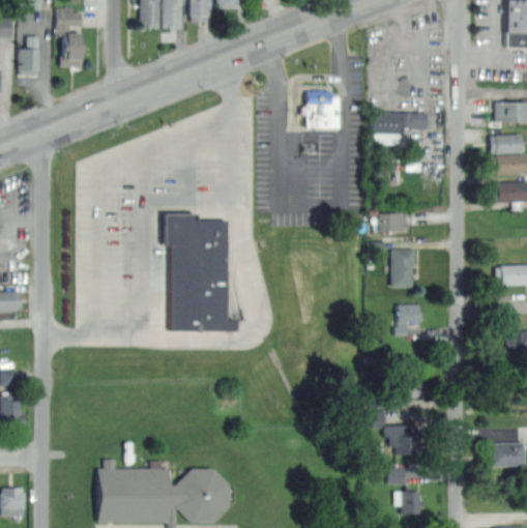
[(44,11),(44,0),(21,0),(21,10),(44,11)]
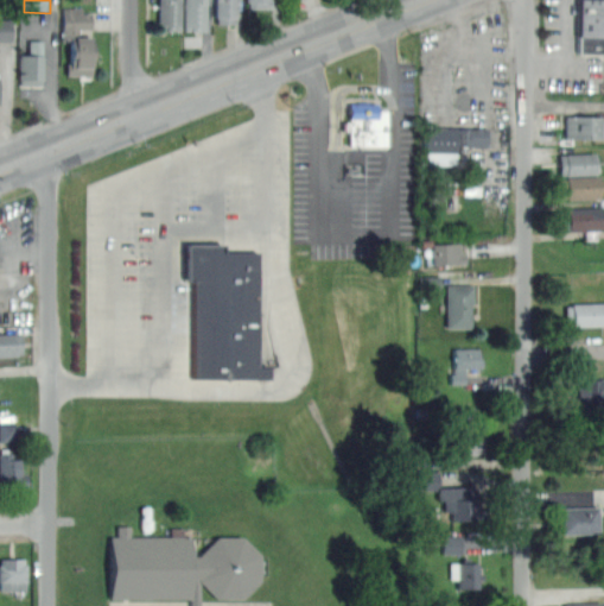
[(183,0),(183,32),(160,32),(160,0),(183,0)]
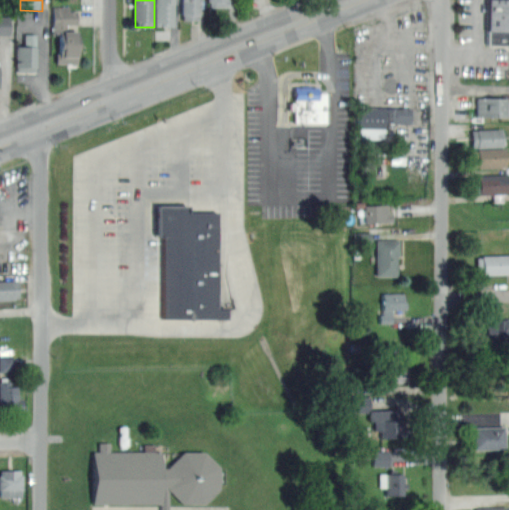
[(175,0),(175,27),(156,27),(156,0),(175,0)]
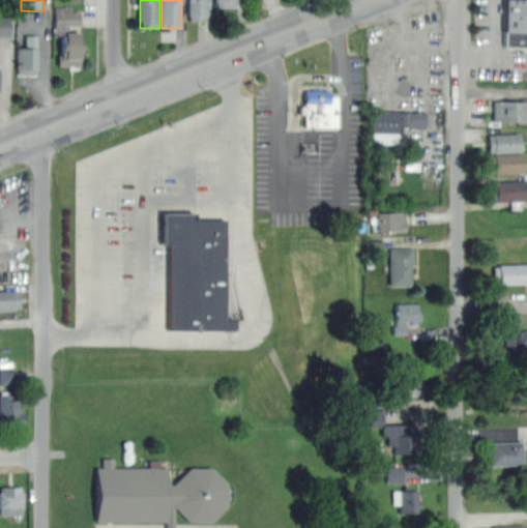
[(208,23),(191,23),(191,17),(189,17),(189,0),(209,0),(209,18),(208,18),(208,23)]
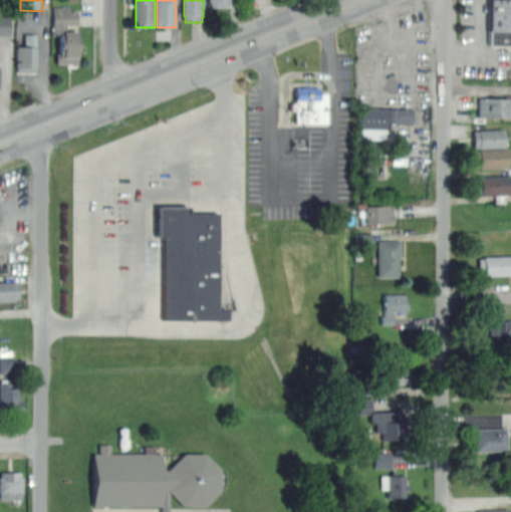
[(232,0),(232,8),(212,8),(212,3),(210,3),(210,0),(232,0)]
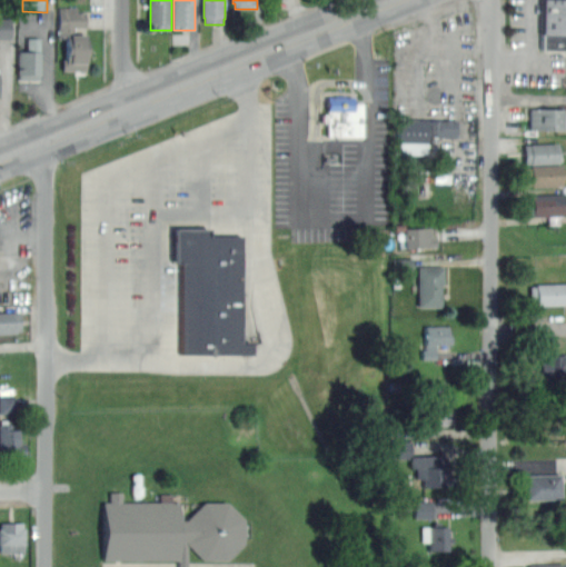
[(565,52),(549,52),(549,0),(565,0),(565,52)]
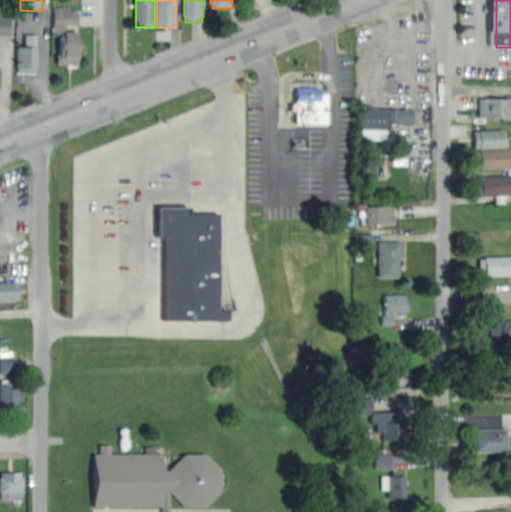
[(79,65),(58,65),(58,56),(61,56),(61,35),(55,35),(55,8),(71,8),(71,12),(79,12),(79,26),(68,26),(68,32),(79,32),(79,65)]
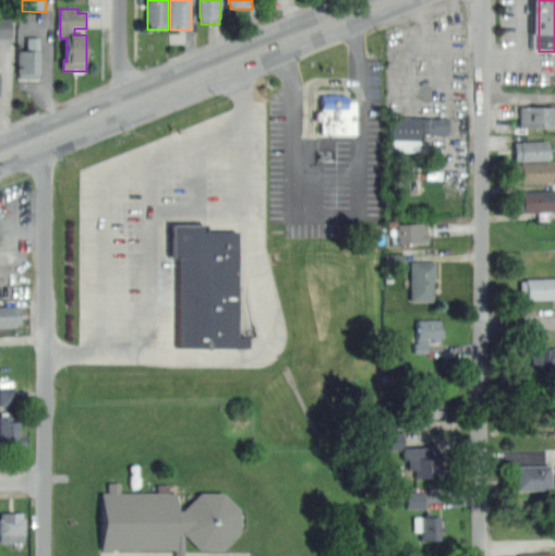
[(40,80),(21,80),(21,74),(20,74),(20,51),(28,51),(28,44),(40,44),(40,80)]
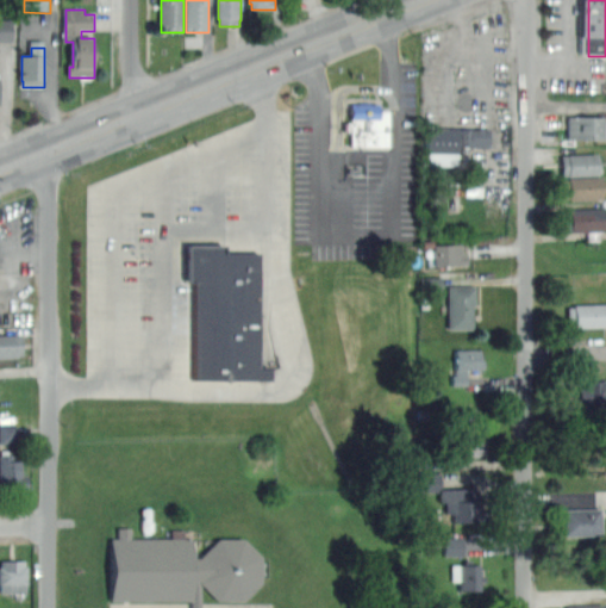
[(389,148),(353,148),(353,106),(381,106),(381,112),(389,112),(389,148)]
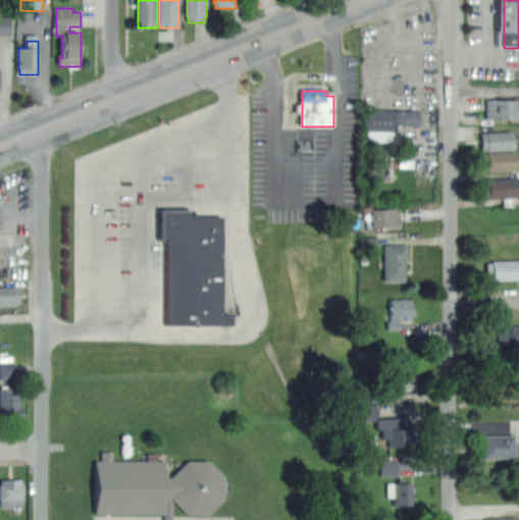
[(518,120),(487,120),(487,101),(515,101),(515,109),(518,109),(518,120)]
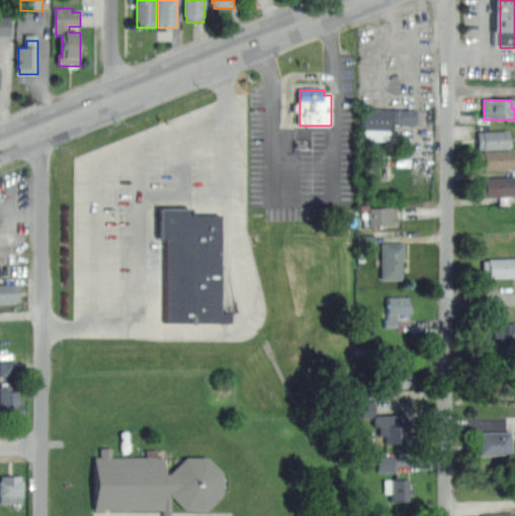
[(421,109),(421,126),(391,126),(392,143),(365,143),(364,110),(394,110),(394,109),(421,109)]
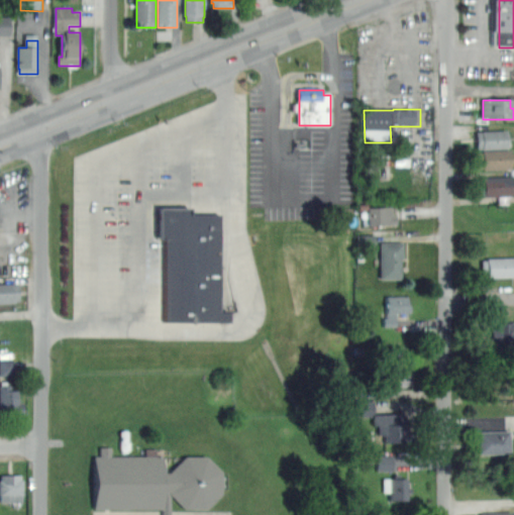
[(479,150),(478,132),(509,131),(509,149),(479,150)]
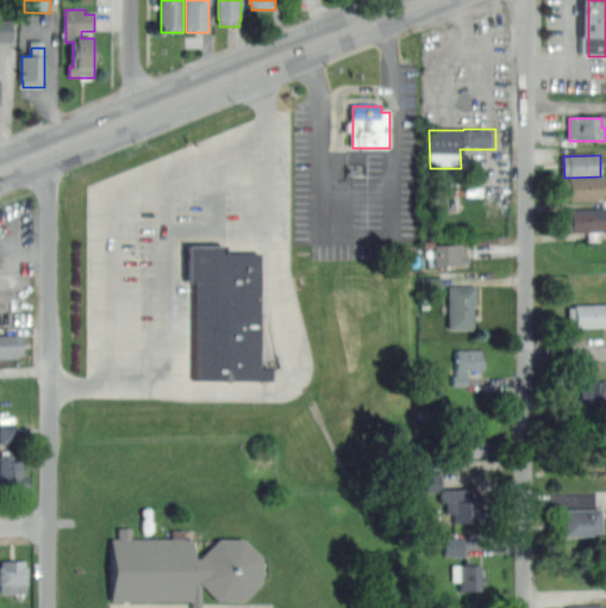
[(572,203),(570,200),(567,200),(566,180),(570,179),(604,178),(604,202),(572,203)]
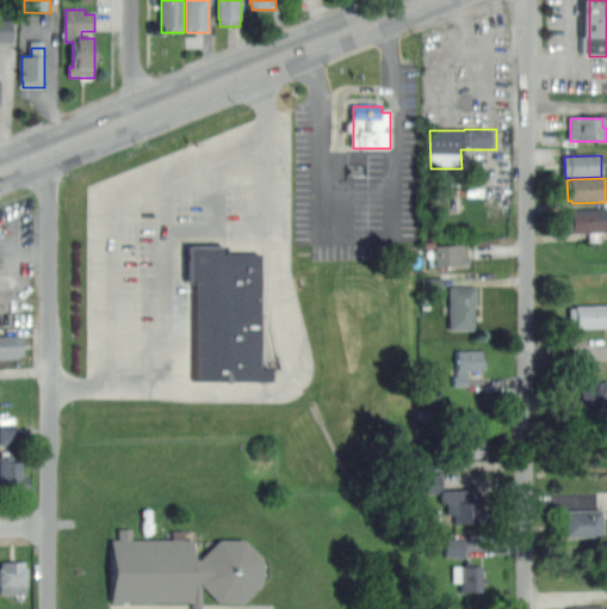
[(574,234),(574,232),(568,232),(568,214),(573,211),(606,210),(606,233),(574,234)]
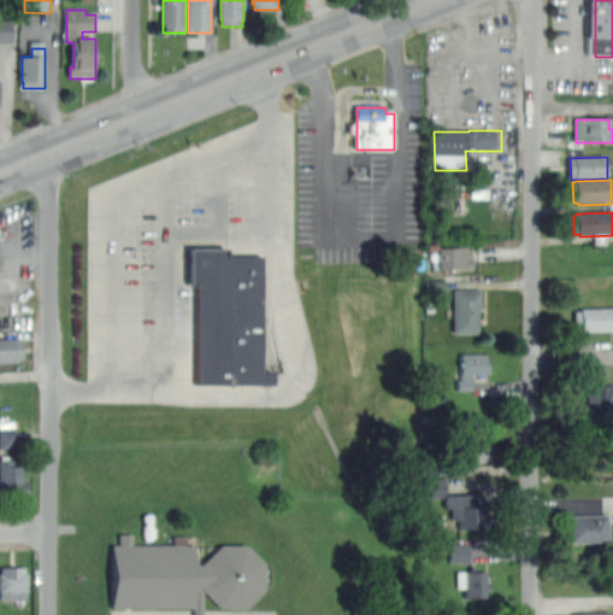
[(273,387),(196,386),(198,286),(192,286),(192,249),(229,250),(229,258),(265,258),(263,375),(273,375),(273,387)]
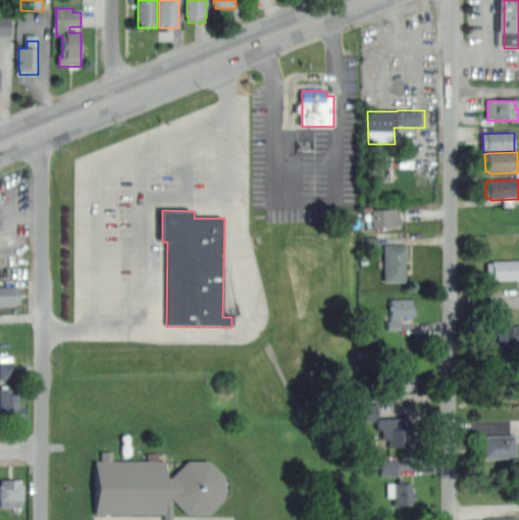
[(373,229),(372,227),(369,227),(368,222),(372,221),(371,211),(398,210),(399,218),(402,218),(403,227),(373,229)]
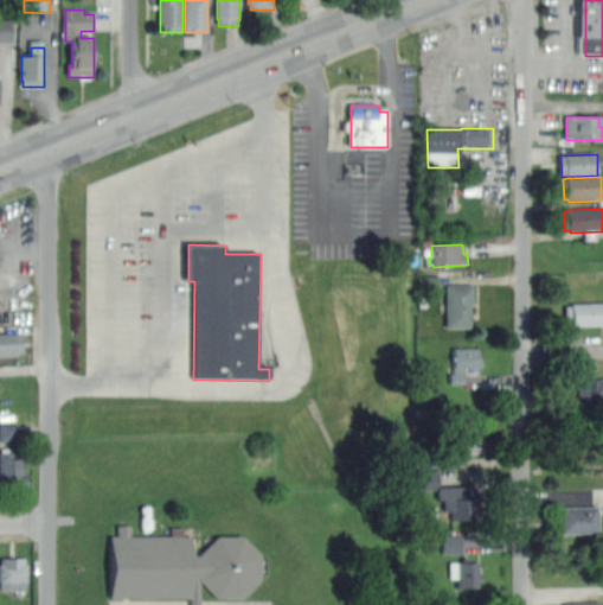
[(443,290),(443,276),(422,278),(423,291),(443,290)]
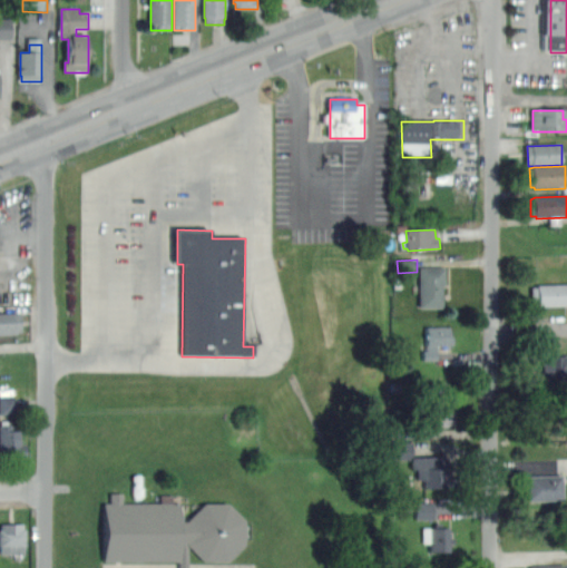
[(445,309),(421,309),(421,268),(446,268),(446,286),(445,286),(445,309)]
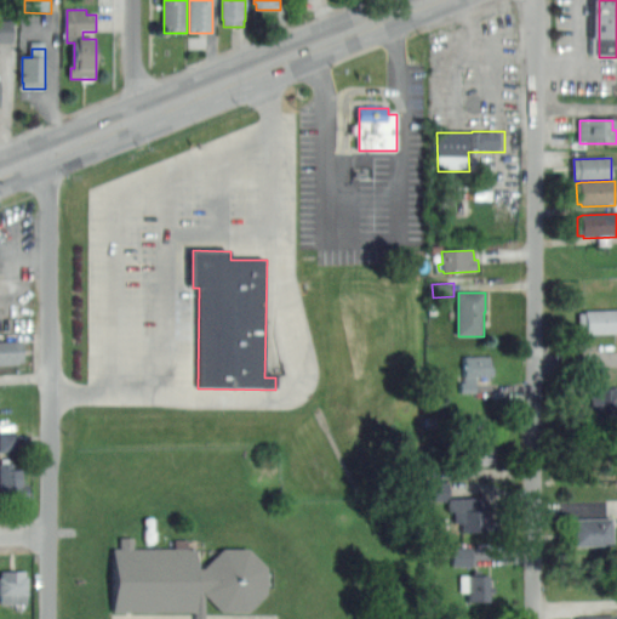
[(616,335),(588,335),(588,334),(580,334),(580,314),(586,313),(586,312),(616,311),(616,335)]
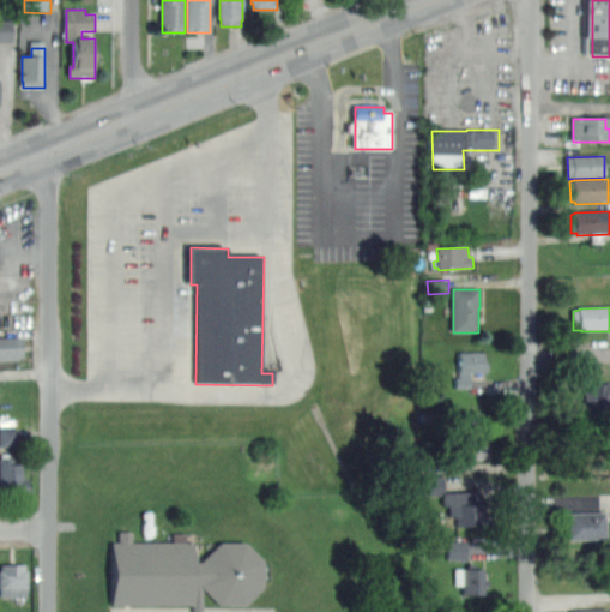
[(0,363),(0,339),(19,337),(19,340),(25,340),(26,358),(19,359),(20,361),(0,363)]
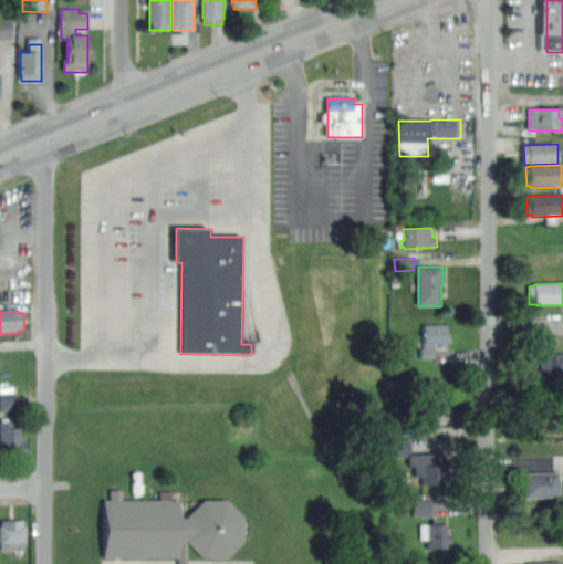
[(451,343),(436,343),(436,359),(421,359),(421,350),(425,350),(425,326),(448,326),(448,335),(451,335),(451,343)]
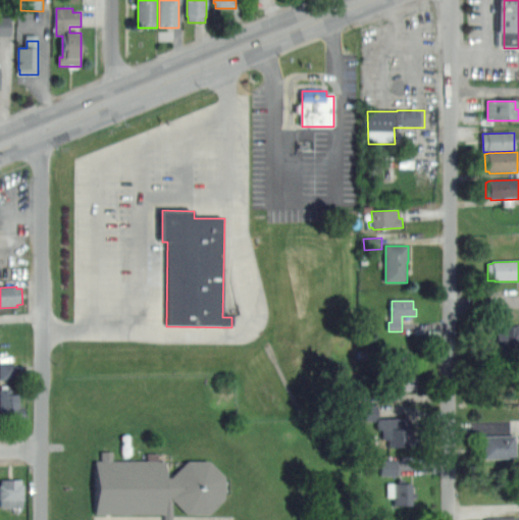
[(518,349),(499,350),(498,332),(504,332),(504,327),(518,326),(518,349)]
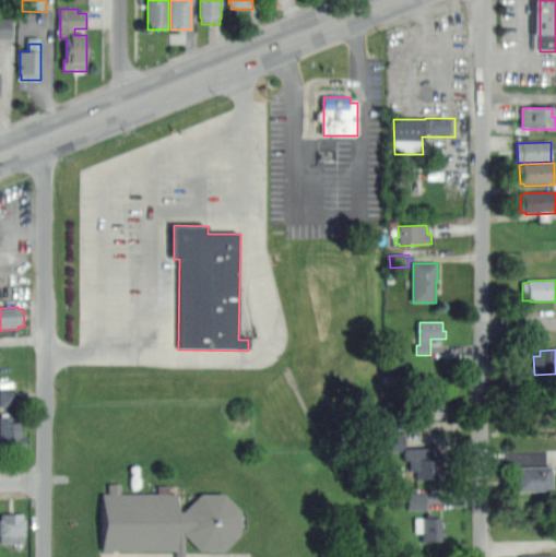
[(439,392),(441,392),(442,403),(448,403),(448,417),(423,418),(422,398),(418,398),(417,389),(421,389),(420,377),(439,376),(439,392)]
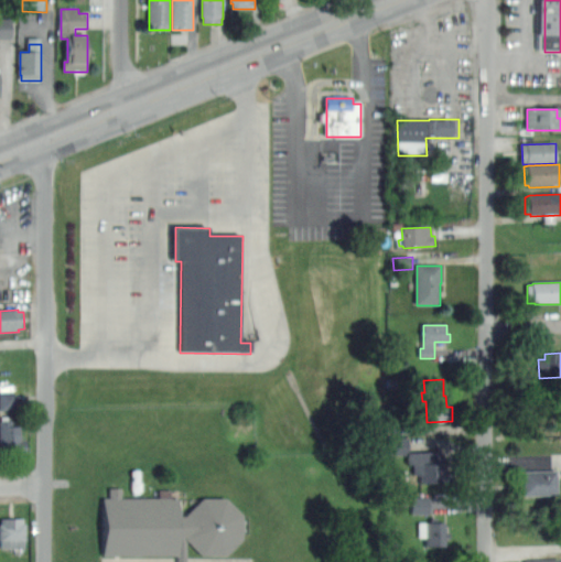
[(2,412),(19,413),(20,396),(2,396),(2,412)]
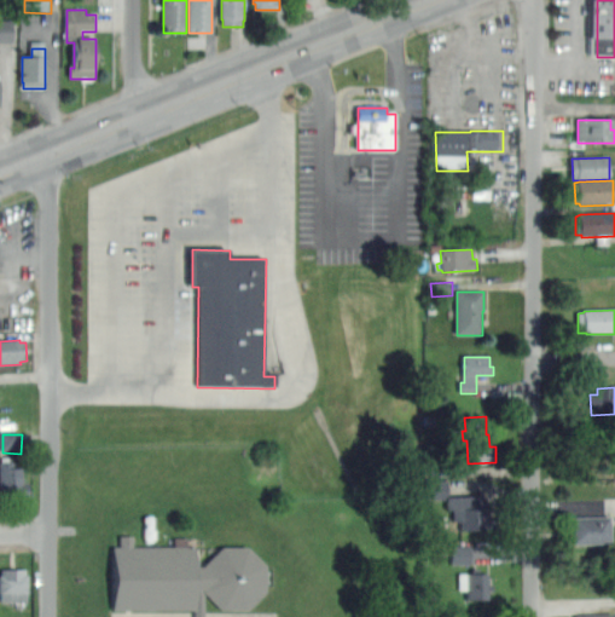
[(1,500),(0,462),(1,462),(1,459),(10,459),(10,463),(13,462),(13,470),(24,470),(24,483),(29,483),(30,500),(1,500)]
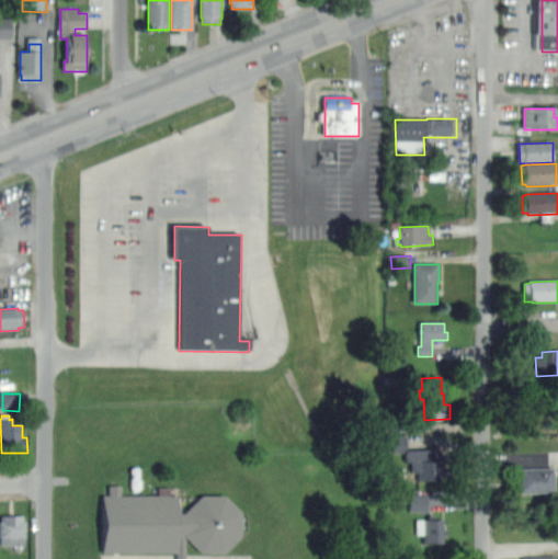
[(422,474),(414,474),(413,464),(408,464),(408,452),(443,451),(443,461),(446,461),(446,469),(452,469),(452,481),(422,481),(422,474)]
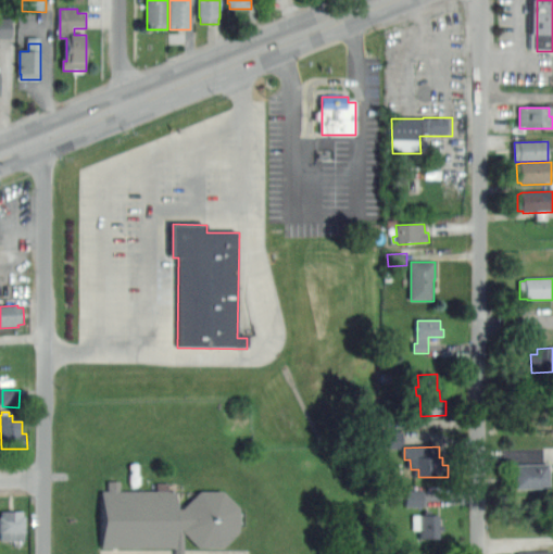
[(516,490),(515,466),(550,464),(551,488),(516,490)]
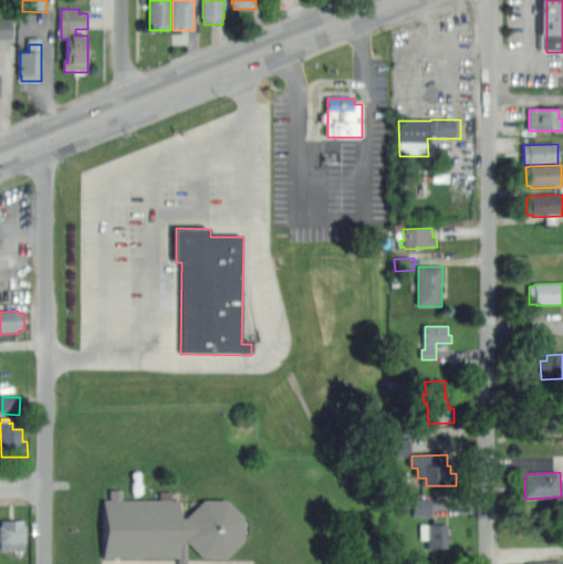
[(125,491),(125,501),(179,501),(179,520),(186,520),(204,502),(227,502),(243,519),(243,542),(227,559),(204,560),(188,544),(189,563),(180,563),(180,559),(104,559),(104,501),(113,501),(113,491),(125,491)]
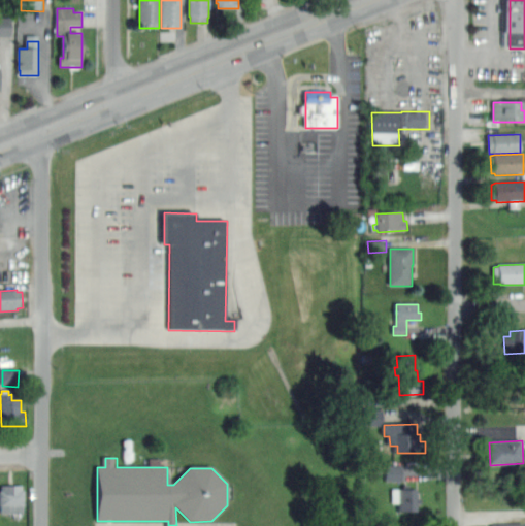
[(405,481),(404,463),(386,464),(386,482),(405,481)]
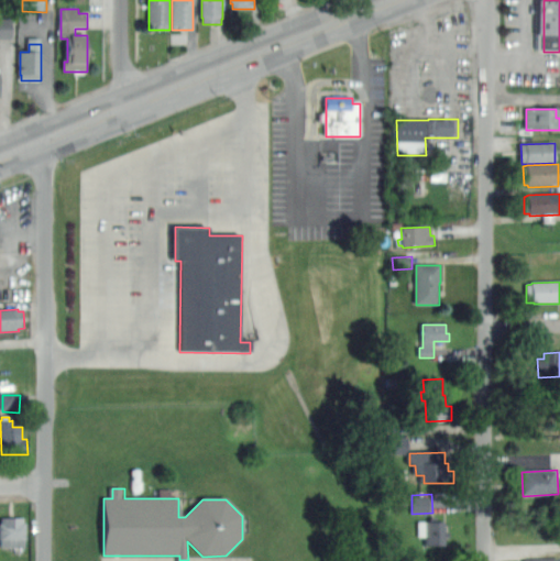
[(0,548),(0,524),(2,524),(2,518),(24,517),(24,524),(25,524),(25,548),(0,548)]
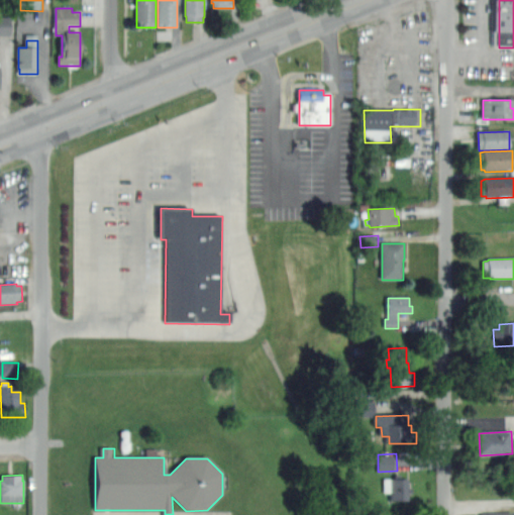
[(410,501),(391,502),(391,493),(385,493),(384,480),(409,480),(409,488),(413,488),(413,495),(410,495),(410,501)]
